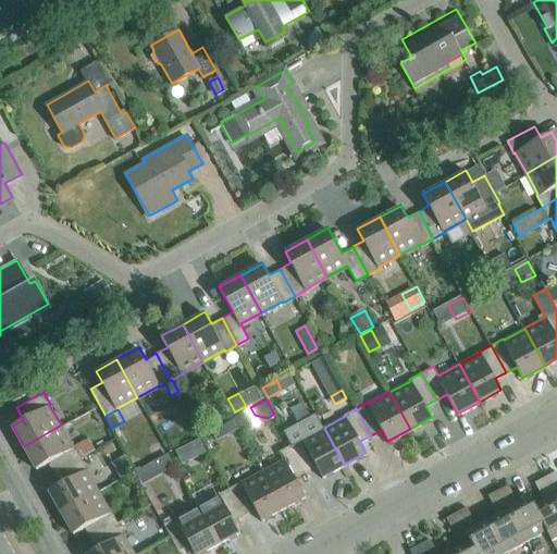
[(244,411),(234,417),(238,426),(242,432),(251,427),(244,411)]
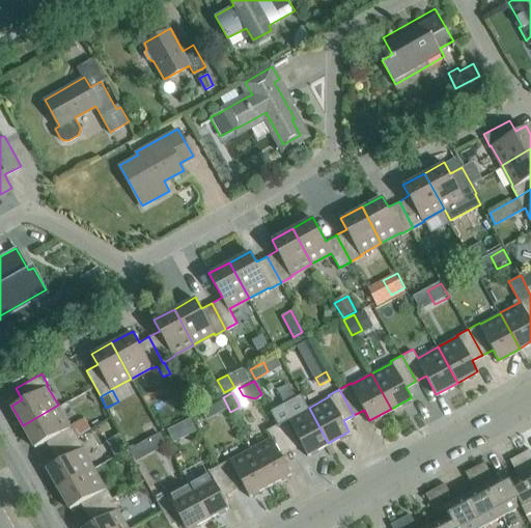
[(223,397),(214,403),(218,411),(227,406),(223,397)]
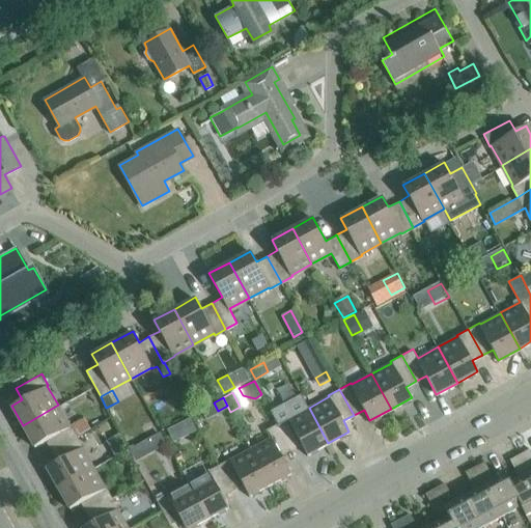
[(70,425),(58,405),(23,425),(34,446),(46,440),(51,450),(77,436),(71,424),(70,425)]
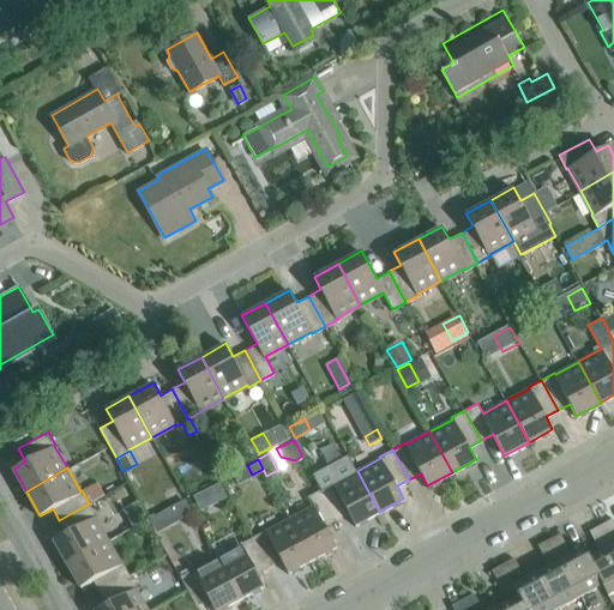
[(379,512),(357,471),(335,483),(333,482),(320,489),(336,519),(349,512),(355,525),(379,512)]
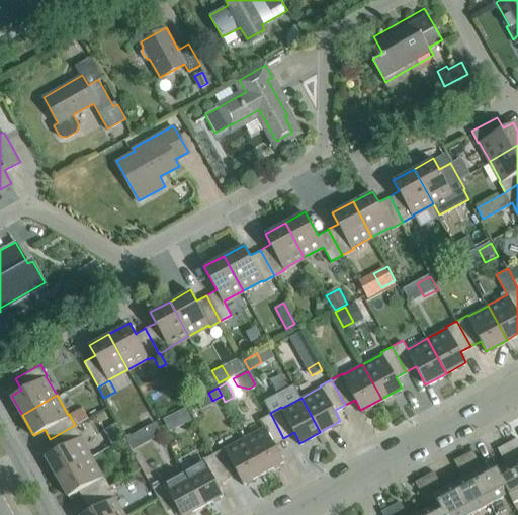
[(192,422),(186,409),(178,413),(185,426),(192,422)]
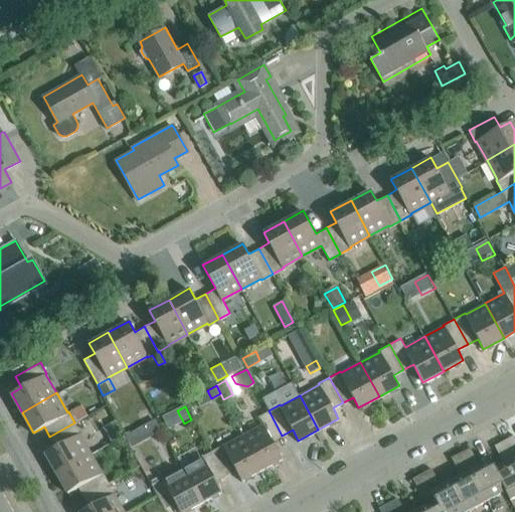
[(145,410),(139,414),(142,420),(148,417),(145,410)]
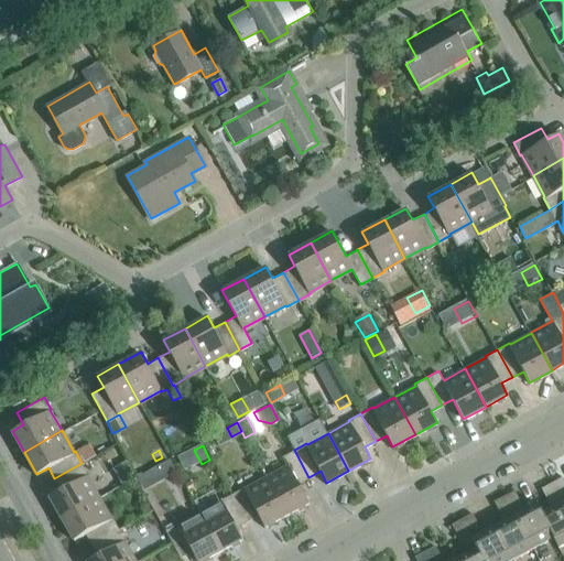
[(299,483),(308,477),(294,450),(282,455),(286,465),(266,476),(286,515),(308,503),(299,483)]
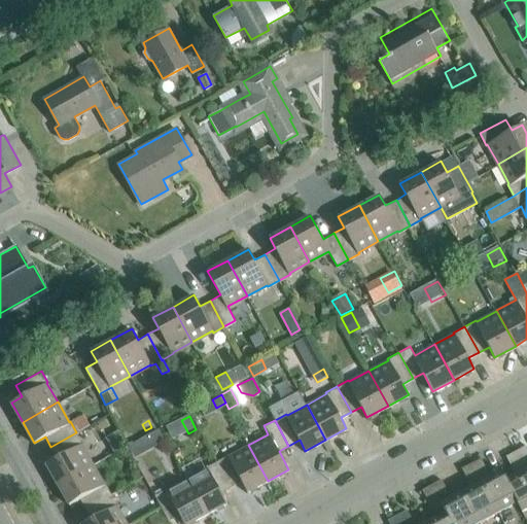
[(82,444),(76,432),(50,447),(57,457),(45,463),(58,484),(93,463),(81,444),(82,444)]
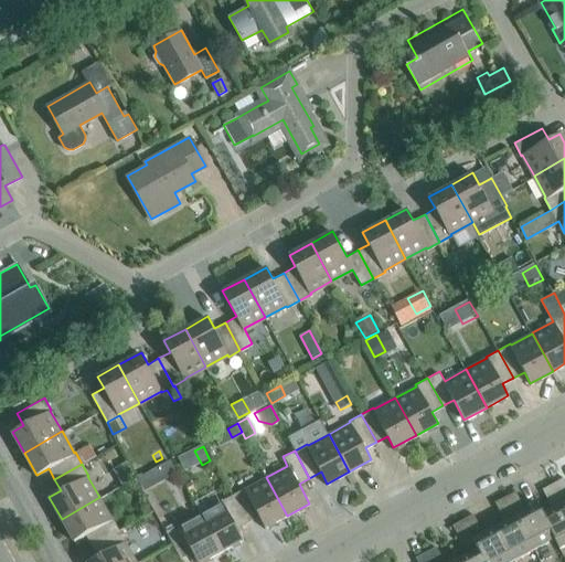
[(153,467),(137,476),(144,488),(160,479),(153,467)]
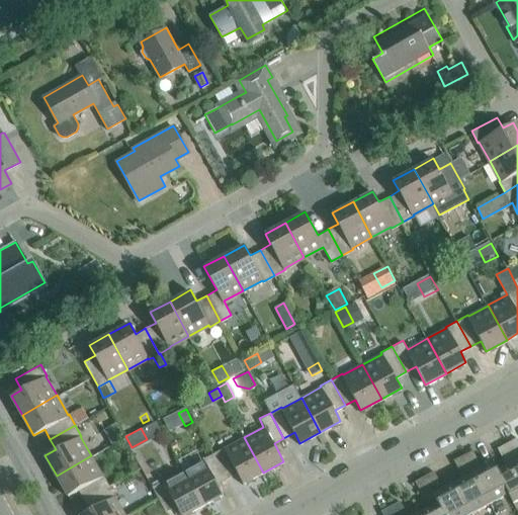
[(263,473),(244,437),(225,448),(225,446),(212,452),(227,479),(237,473),(243,483),(263,473)]
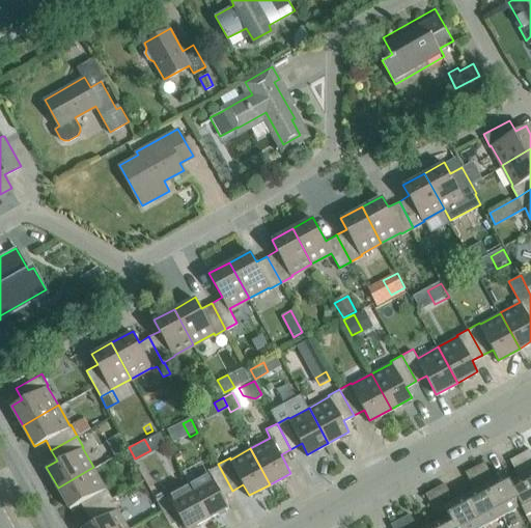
[(530,451),(529,448),(520,453),(530,474),(530,451)]
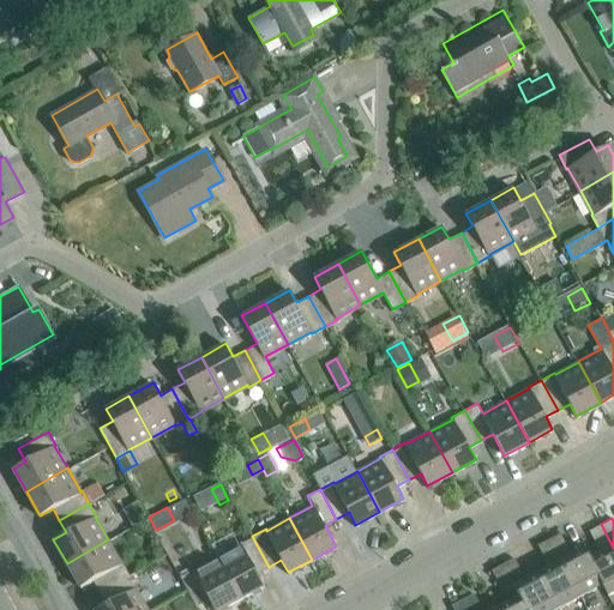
[(613,590),(613,548),(601,524),(590,530),(601,551),(590,557),(589,557),(603,583),(602,584),(607,595),(613,590)]
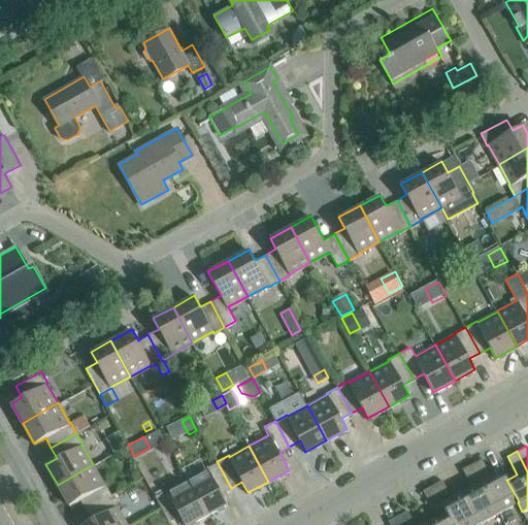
[(506,480),(507,480),(502,470),(491,477),(482,458),(472,463),(499,513),(518,502),(519,501),(506,480)]
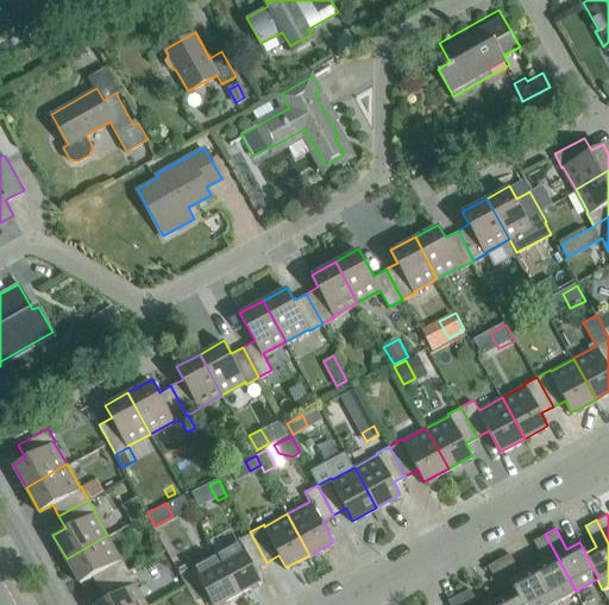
[(255,568),(267,562),(250,531),(238,539),(238,540),(215,553),(237,593),(262,580),(255,568)]
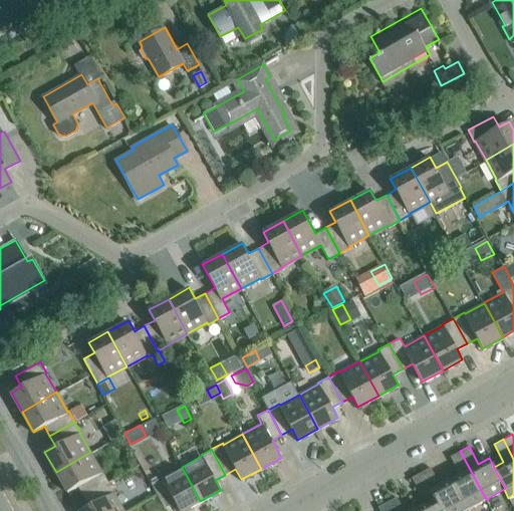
[(486,499),(460,451),(450,456),(460,473),(450,479),(466,509),(486,499)]
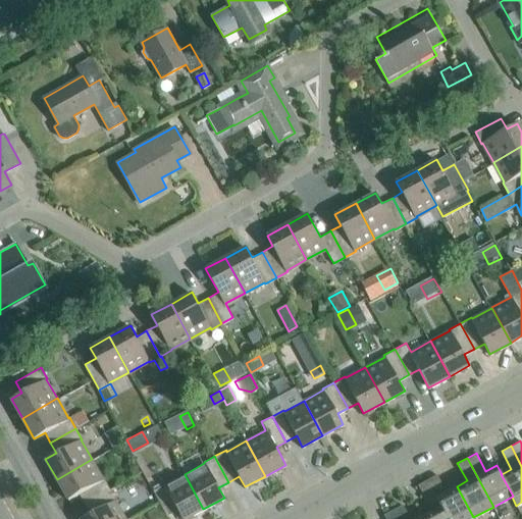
[(103,478),(92,459),(57,479),(68,500),(79,494),(85,504),(110,488),(104,478),(103,478)]
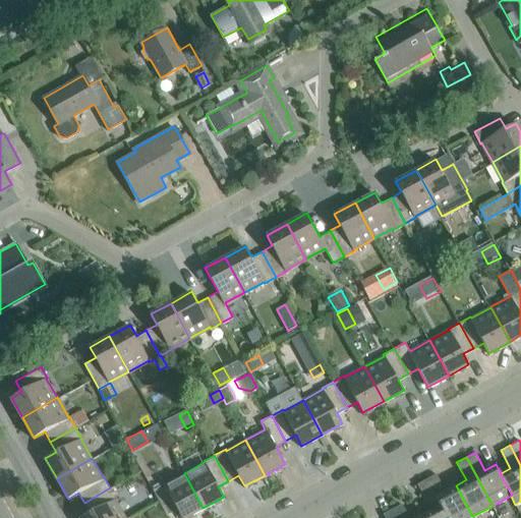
[(468,517),(472,516),(456,485),(446,491),(437,472),(426,478),(448,517),(468,517)]
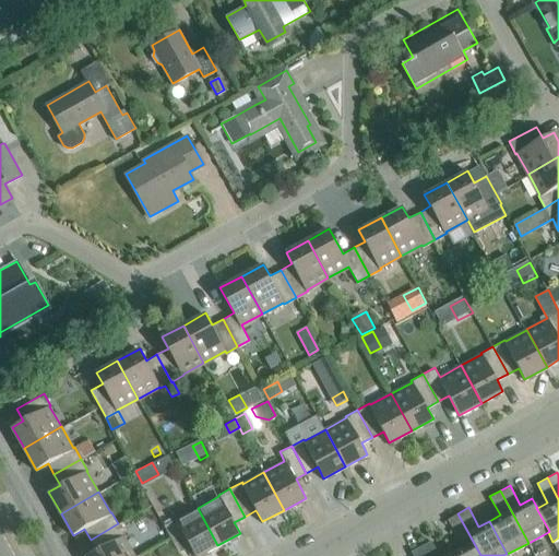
[(198,555),(217,545),(198,508),(177,519),(176,518),(164,524),(179,552),(190,546),(195,555),(198,555)]
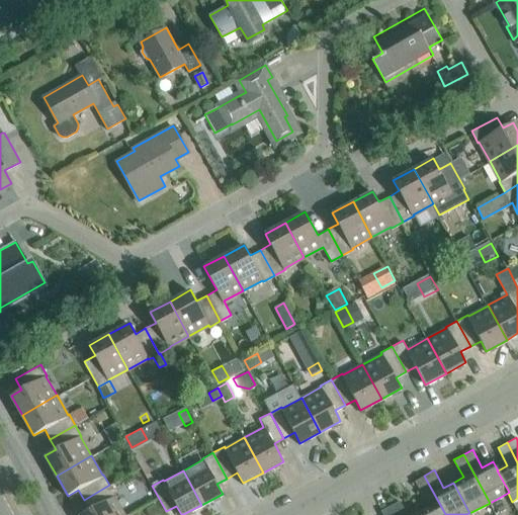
[(445,514),(424,476),(415,481),(429,507),(420,512),(421,514),(445,514)]
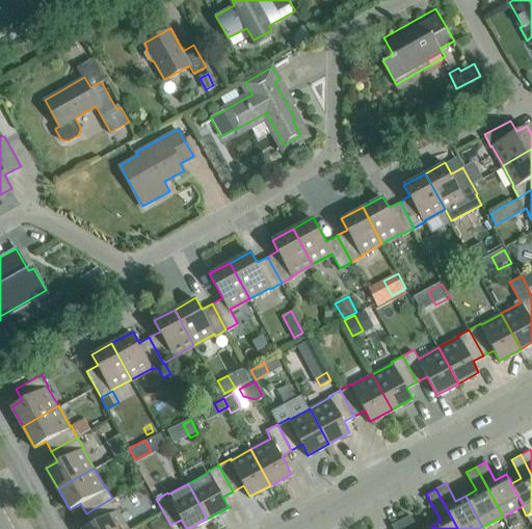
[(118,509),(112,498),(86,513),(92,523),(81,528),(128,528),(117,510),(118,509)]
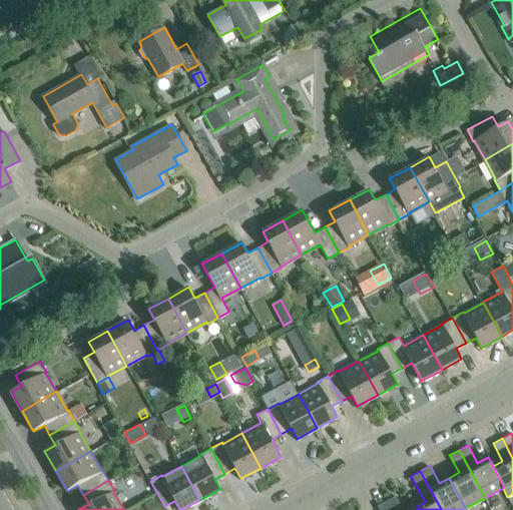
[(417,509),(416,507),(410,509),(404,509),(396,495),(387,500),(392,509),(417,509)]
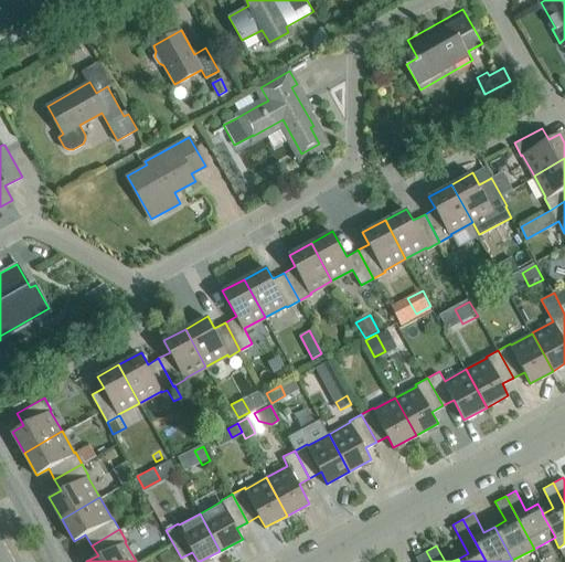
[(432,561),(426,551),(415,557),(418,561),(432,561)]
